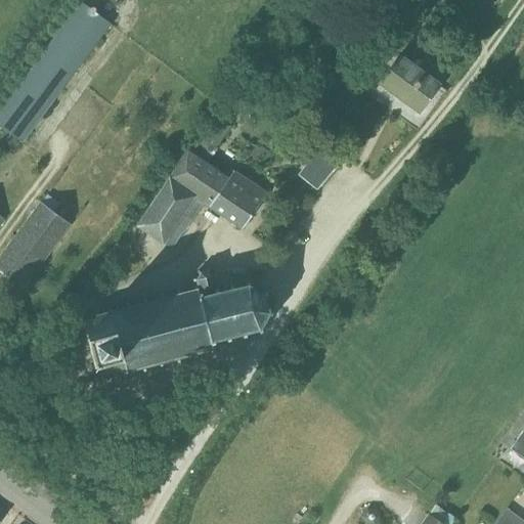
[(81,3),(15,90),(0,111),(0,127),(25,146),(114,27),(81,3)]
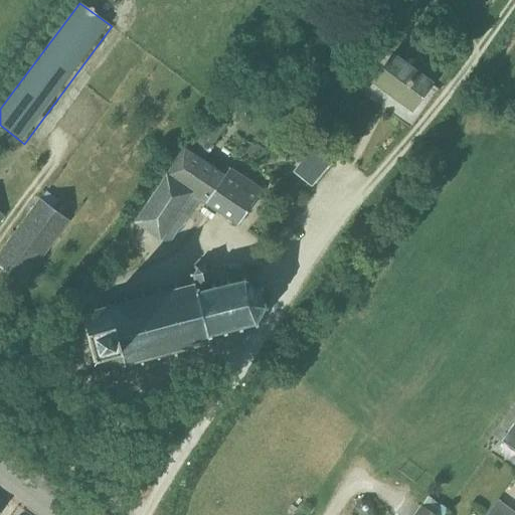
[(412,110),(432,83),(392,54),(373,80),(412,110)]
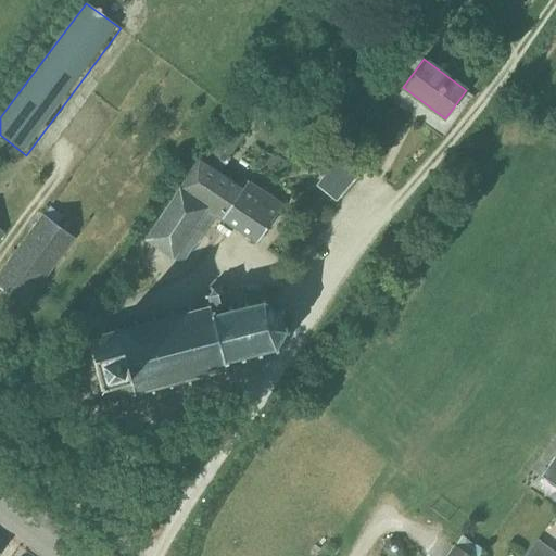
[(201,160),(180,189),(216,214),(256,242),(283,204),(264,191),(267,187),(264,184),(261,188),(248,179),(242,186),(226,177),(220,173),(232,156),(231,155),(247,135),(244,133),(248,128),(238,121),(235,125),(234,123),(216,147),(214,144),(202,160),(201,160)]
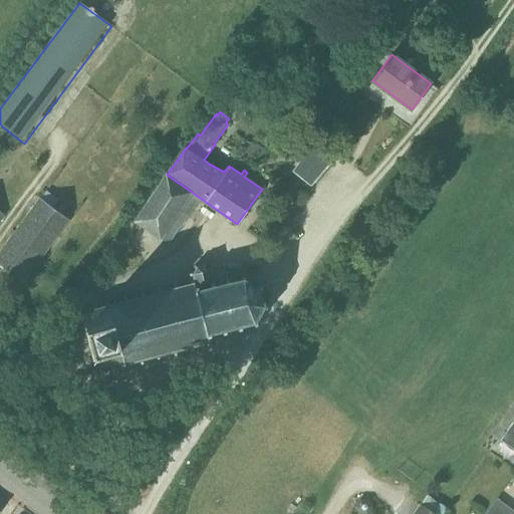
[(312,147),(293,172),(312,187),(331,162),(312,147)]
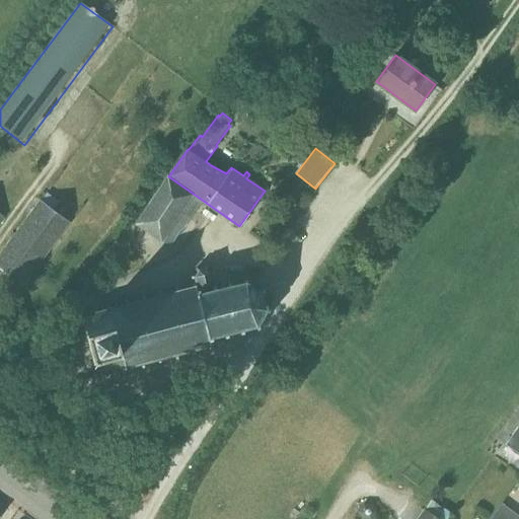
[(137,222),(168,246),(202,200),(168,176),(137,222)]
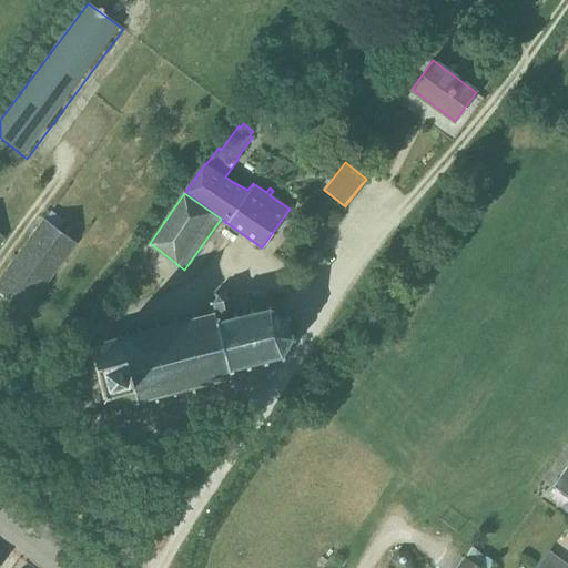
[(0,291),(27,310),(74,242),(42,220),(0,280),(0,291)]
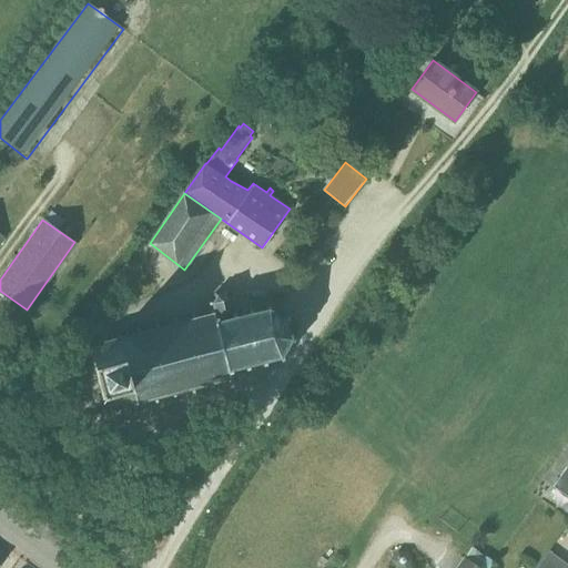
[(87,345),(89,347),(103,408),(103,414),(108,414),(108,412),(153,401),(154,403),(159,402),(158,398),(190,391),(191,393),(194,392),(194,388),(229,381),(229,384),(232,383),(231,373),(233,373),(232,367),(245,364),(246,368),(251,367),(250,363),(262,359),(263,364),(266,364),(265,358),(280,355),(281,359),(284,359),(284,348),(291,338),(295,341),(297,336),(292,334),(288,322),(292,317),(288,314),(284,318),(271,308),(271,303),(267,303),(267,307),(254,311),(253,306),(249,307),(250,312),(235,314),(235,308),(239,307),(239,303),(233,303),(233,298),(235,298),(235,295),(227,295),(227,291),(222,291),(222,294),(216,294),(215,292),(212,295),(214,297),(214,302),(210,302),(210,305),(213,305),(213,310),(211,310),(211,314),(178,322),(178,318),(174,318),(174,323),(142,331),(141,327),(138,328),(139,332),(93,343),(90,340),(87,345)]
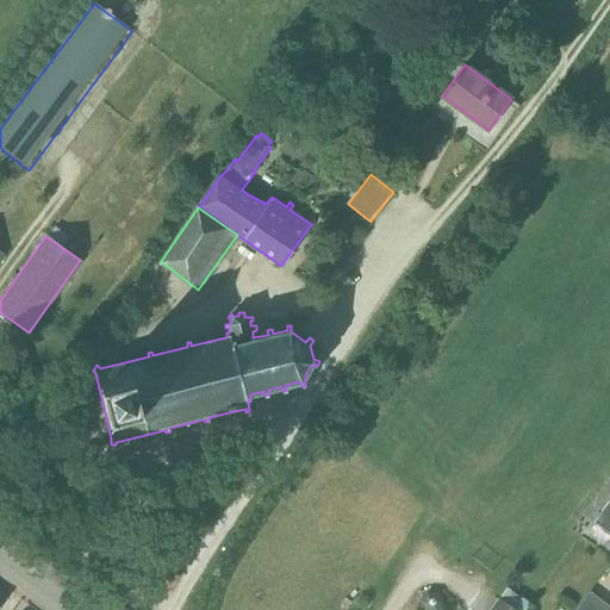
[(609,500),(595,523),(609,533),(609,500)]
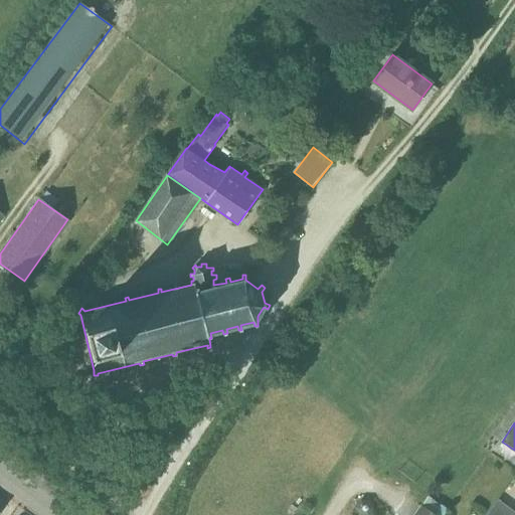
[(436,514),(420,505),(413,514),(436,514)]
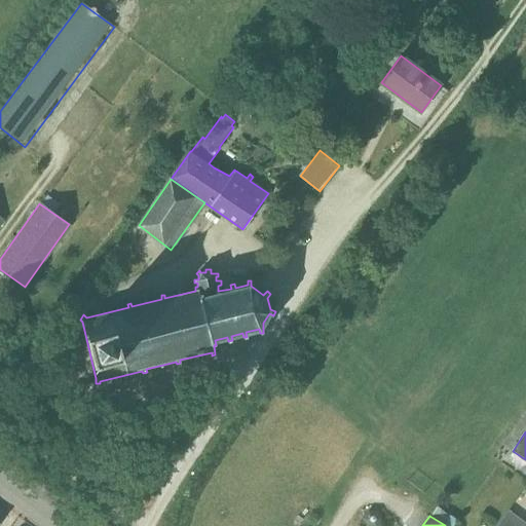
[(521,525),(506,516),(498,525),(521,525)]
